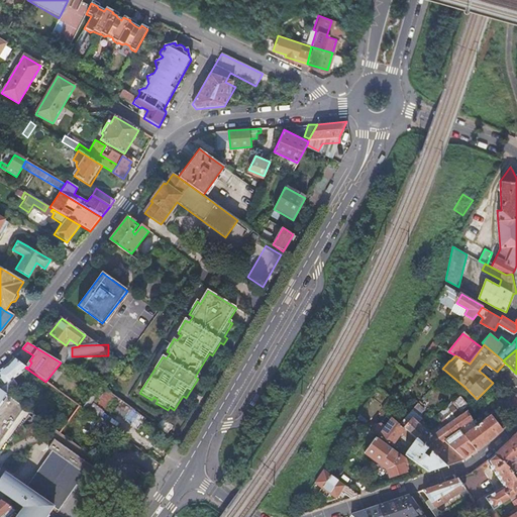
[(0,389),(3,391),(22,365),(13,358),(8,365),(0,371),(0,389)]
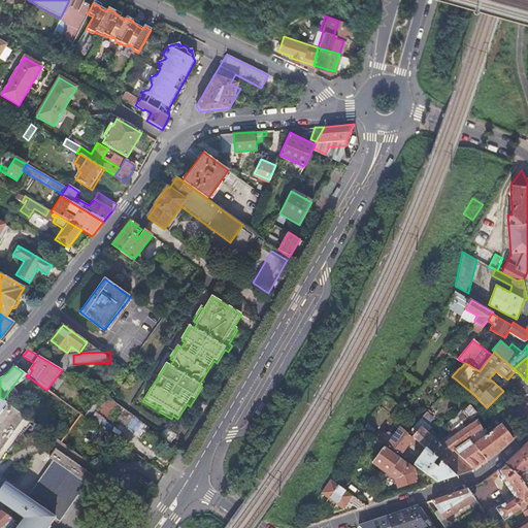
[(493,382),(499,373),(495,371),(489,378),(493,382)]
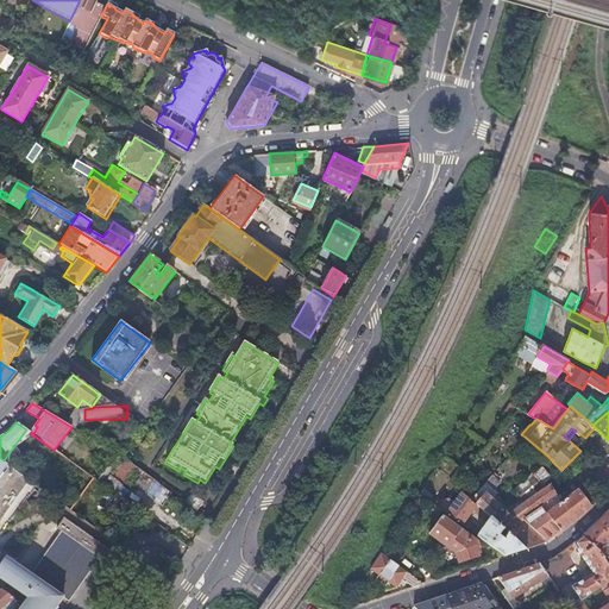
[(0,485),(12,468),(4,460),(0,458),(0,485)]
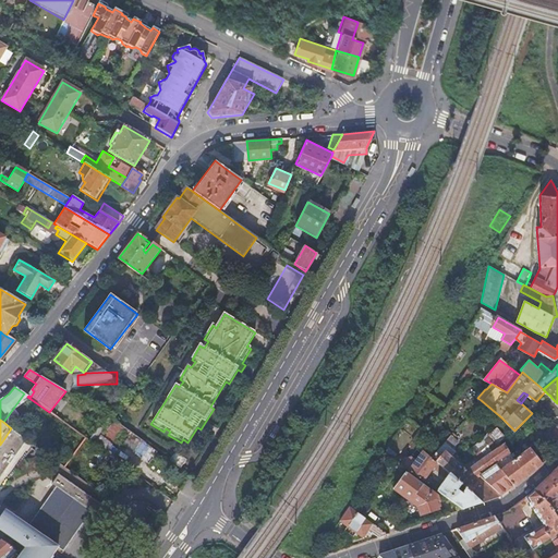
[(111,420),(94,444),(106,452),(111,445),(109,443),(118,429),(122,432),(124,428),(111,420)]
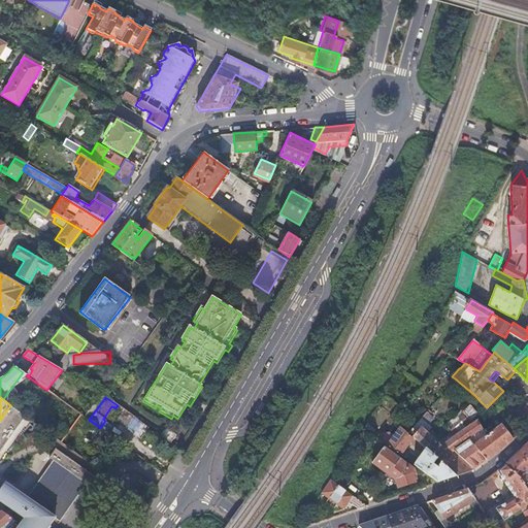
[(97,406),(93,403),(85,416),(89,420),(97,406)]
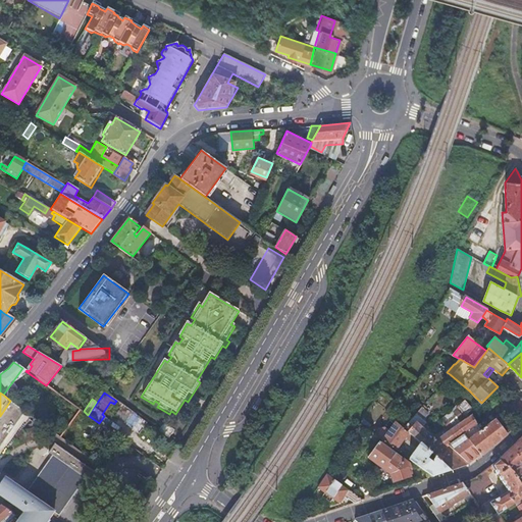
[(400,404),(393,399),(384,410),(392,415),(400,404)]
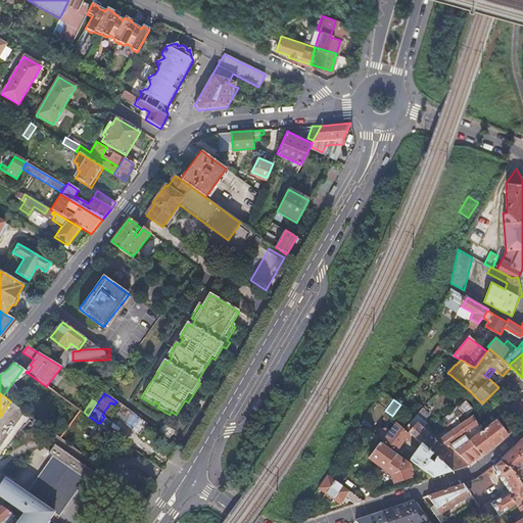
[(138,434),(146,423),(122,406),(113,417),(138,434)]
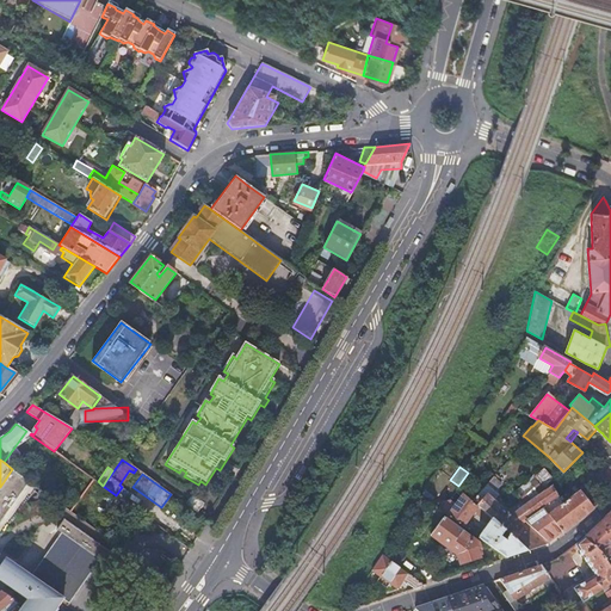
[(511,534),(529,549),(550,542),(530,525),(523,534),(511,523),(513,518),(523,526),(526,523),(526,520),(544,507),(560,497),(553,488),(548,492),(511,514),(494,499),(499,494),(487,483),(473,499),(506,529),(511,534)]
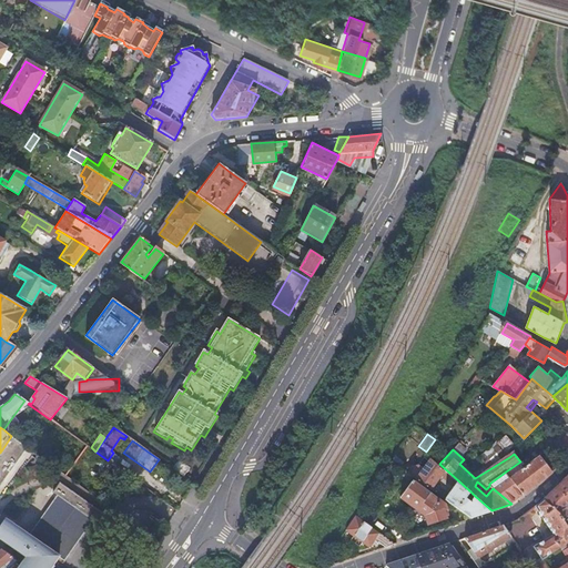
[(524,459),(520,462),(506,472),(524,494),(554,470),(540,457),(525,468),(523,465),(527,463),(524,459)]
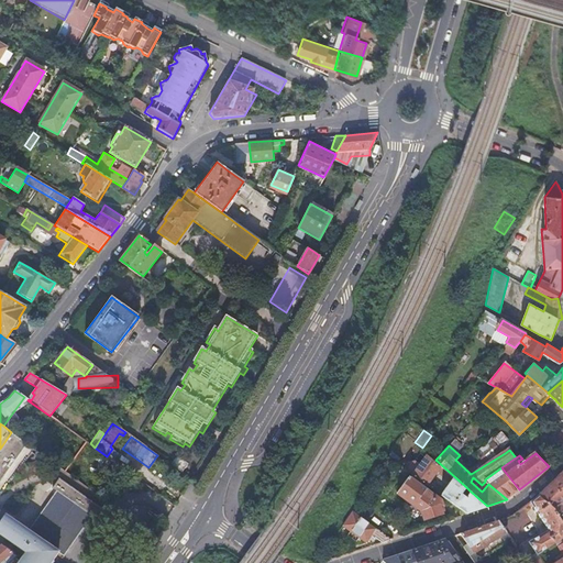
[(172,464),(183,473),(189,462),(178,454),(172,464)]
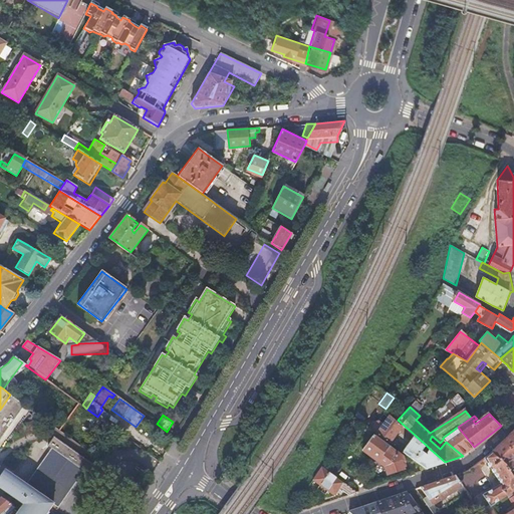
[(404,452),(428,468),(445,462),(430,449),(427,453),(423,450),(426,445),(398,420),(391,415),(387,420),(377,433),(390,442),(399,429),(401,430),(402,433),(411,441),(404,452)]
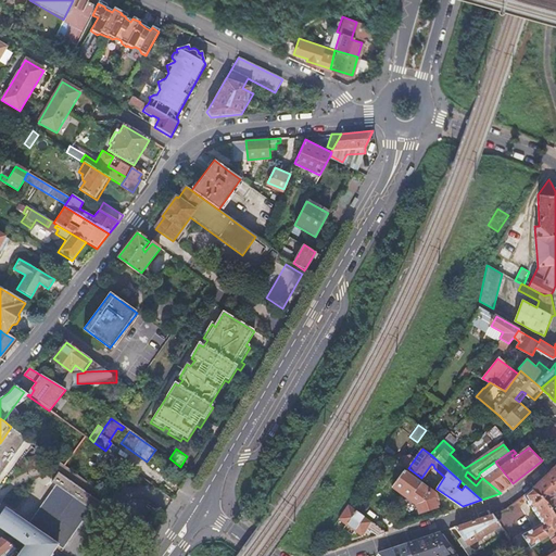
[(402,452),(396,460),(408,468),(418,454),(414,452),(411,457),(402,452)]
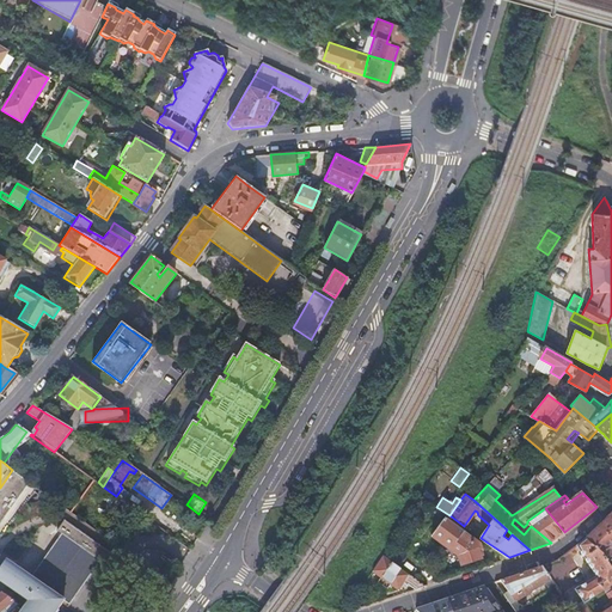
[(450,515),(436,507),(434,510),(463,531),(465,527),(464,526),(450,515)]
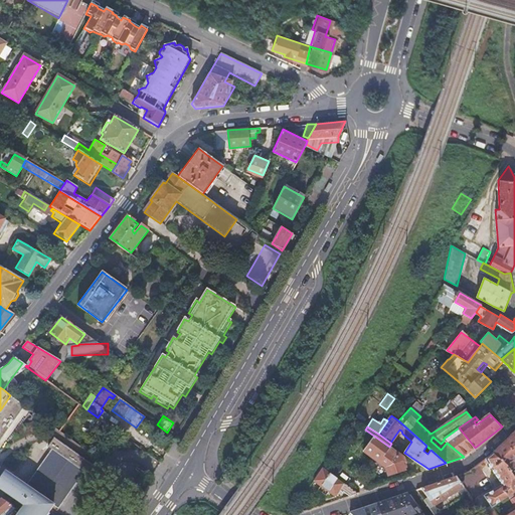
[(447,443),(464,457),(475,448),(459,427),(444,439),(444,441),(447,443)]
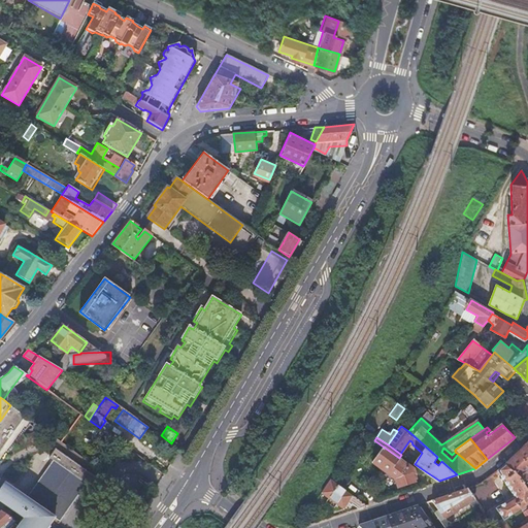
[(527,441),(505,464),(519,477),(525,472),(526,475),(527,474),(527,441)]
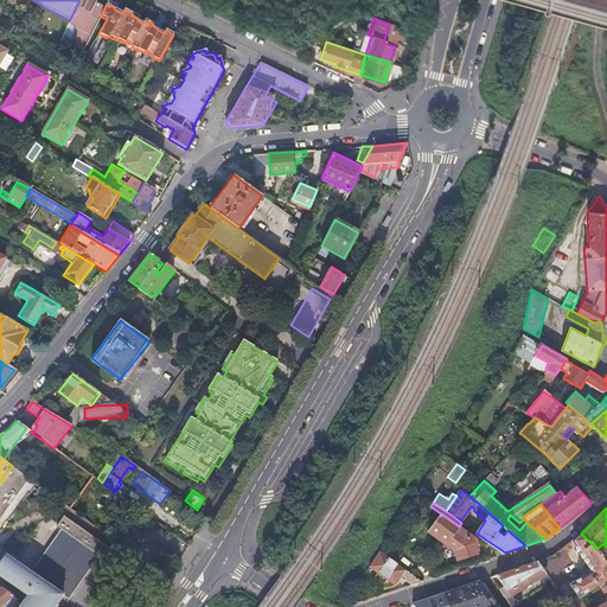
[(55,606),(64,595),(70,600),(101,557),(107,561),(115,550),(66,516),(59,526),(63,529),(32,572),(8,554),(0,563),(0,574),(30,595),(24,604),(18,600),(8,606),(55,606)]
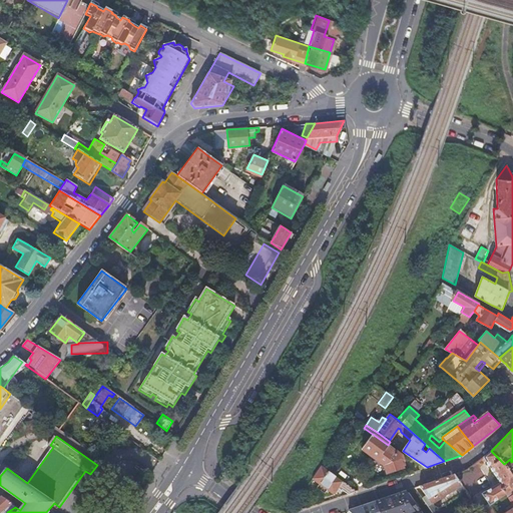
[(394,450),(388,445),(372,470),(379,477),(404,467),(401,461),(404,460),(402,454),(395,449),(394,450)]
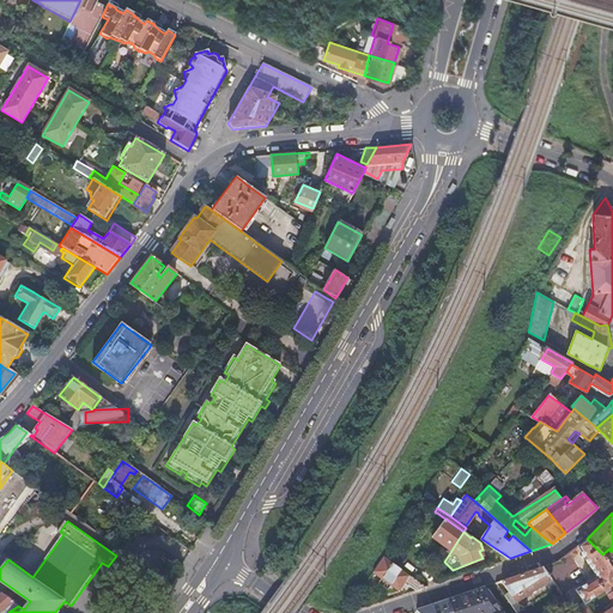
[(587,539),(577,547),(598,576),(577,590),(586,604),(608,588),(612,584),(612,569),(602,554),(587,539)]
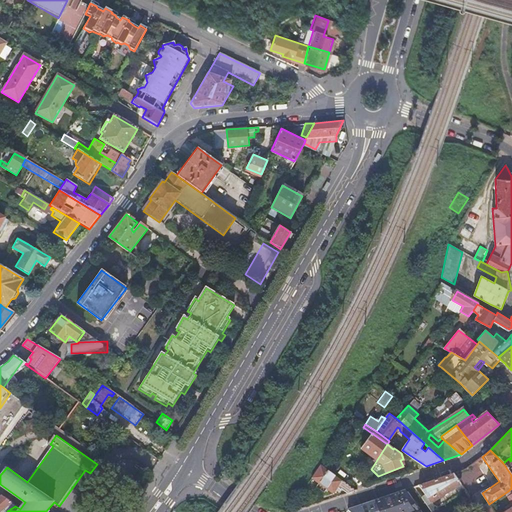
[(509,458),(503,463),(511,475),(511,460),(510,461),(509,458)]
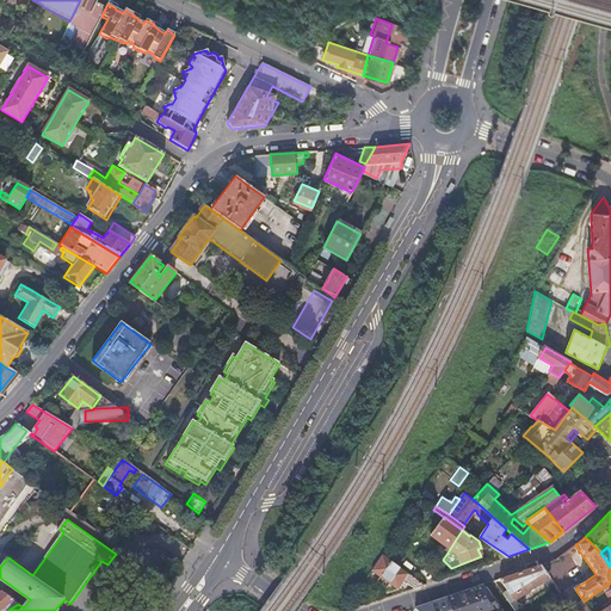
[(426,584),(383,555),(374,571),(380,575),(392,582),(399,588),(401,584),(405,579),(409,582),(417,587),(426,584)]
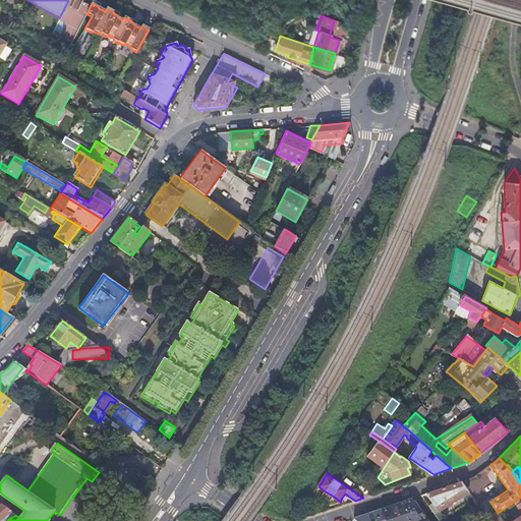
[(437,490),(428,494),(442,512),(463,497),(467,503),(472,499),(461,482),(437,490)]
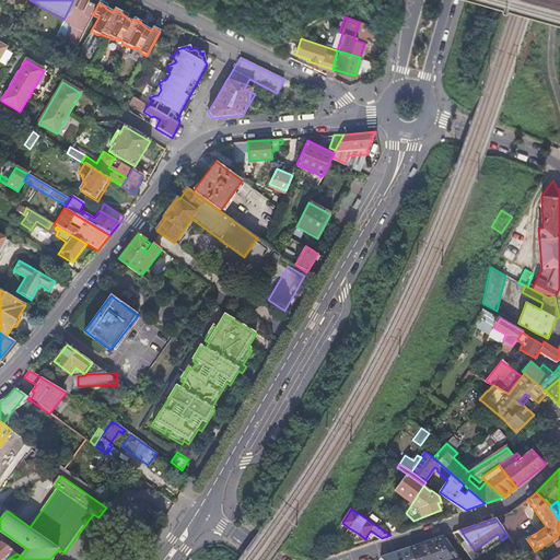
[(359,534),(348,527),(343,534),(354,541),(359,534)]
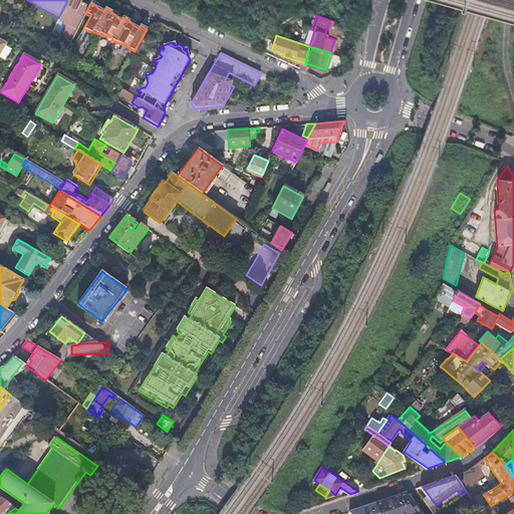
[(376,502),(350,511),(353,513),(424,513),(409,491),(376,502)]
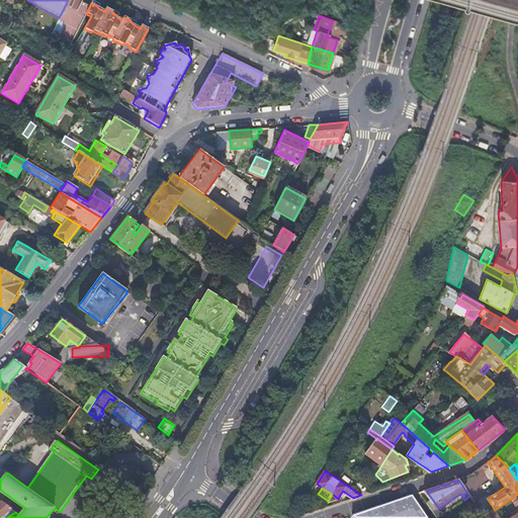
[(430,501),(427,503),(437,517),(442,514),(439,509),(437,511),(430,501)]
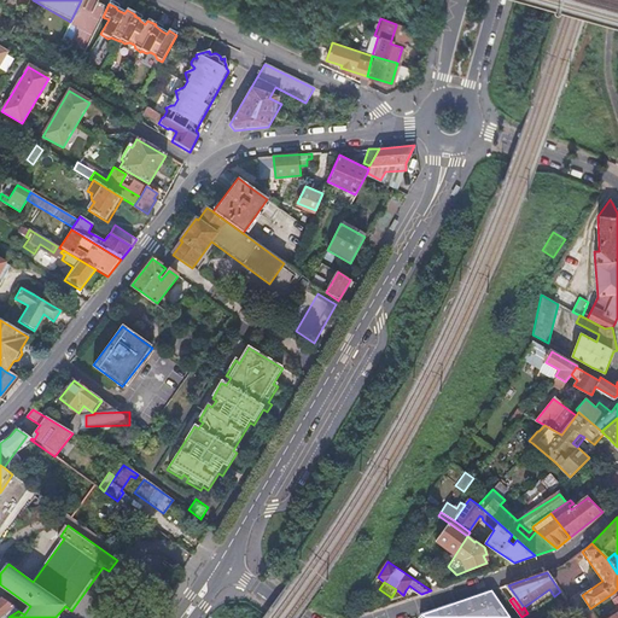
[(0,616),(13,606),(3,599),(0,601),(0,616)]
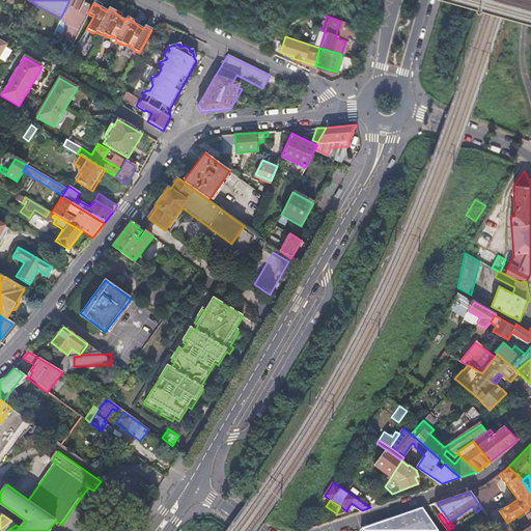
[(510,524),(499,530),(523,530),(530,526),(530,519),(515,530),(510,524)]
